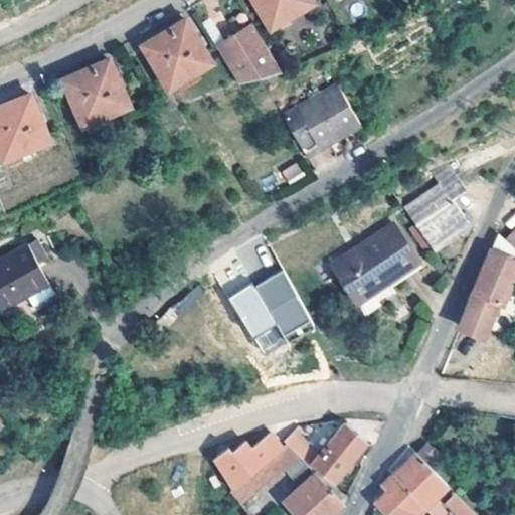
[(253,0),(270,25),(312,0),(311,0),(253,0)]
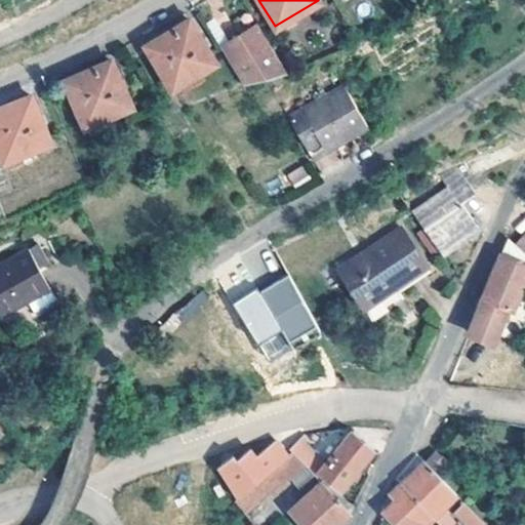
[(189,23),(187,19),(172,28),(146,44),(169,87),(213,62),(203,46),(189,23)]
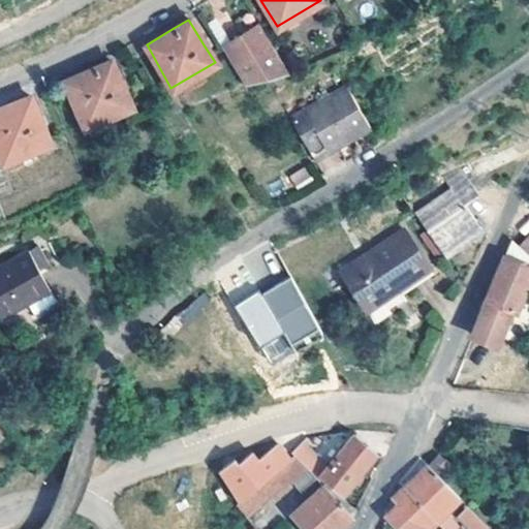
[(211,43),(197,20),(190,23),(205,47),(211,43)]
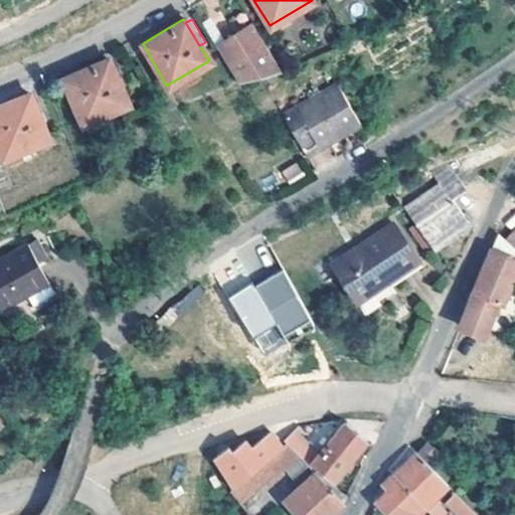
[(283,70),(253,22),(216,43),(239,80),(262,75),(283,70)]
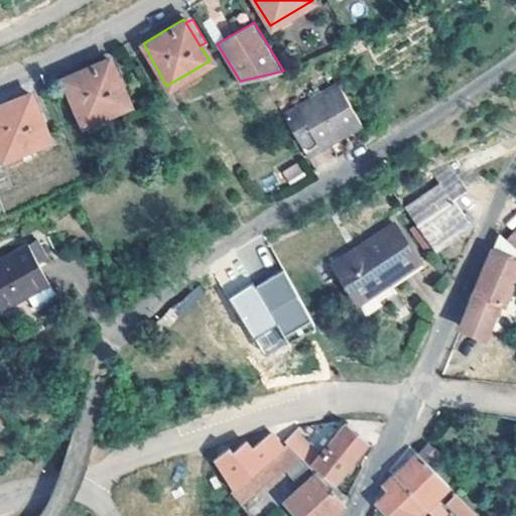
[(125,84),(114,56),(108,58),(119,86),(125,84)]
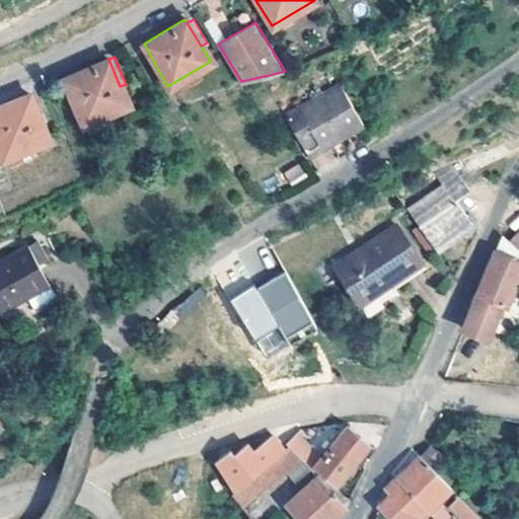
[(120,86),(108,59),(92,65),(64,78),(81,123),(127,103),(120,86)]
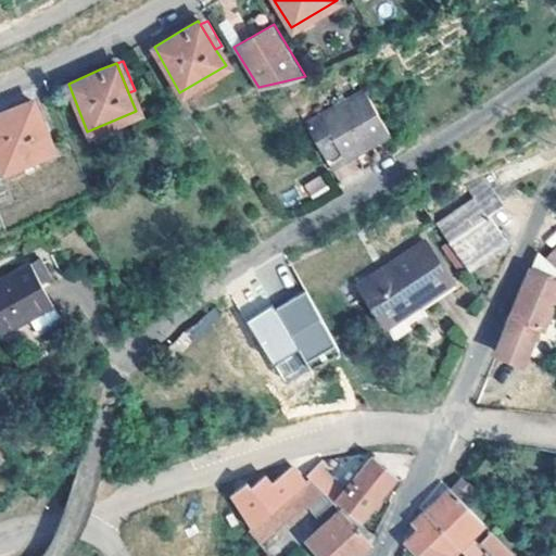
[(371,100),(365,90),(303,123),(313,141),(323,160),(350,146),(353,152),(389,133),(371,100)]
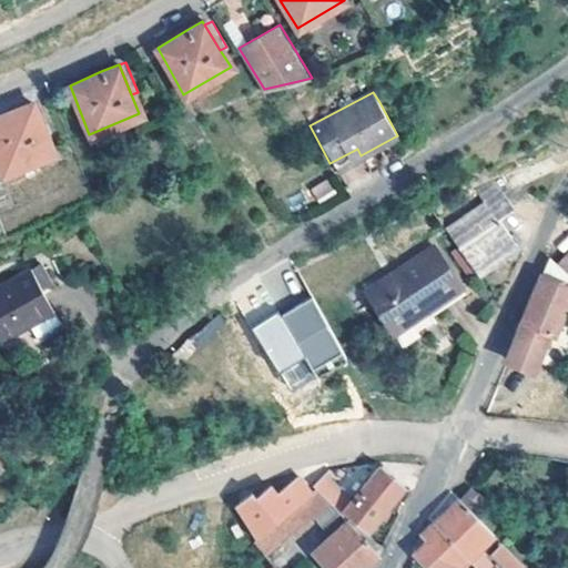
[(50,128),(38,99),(31,101),(44,131),(50,128)]
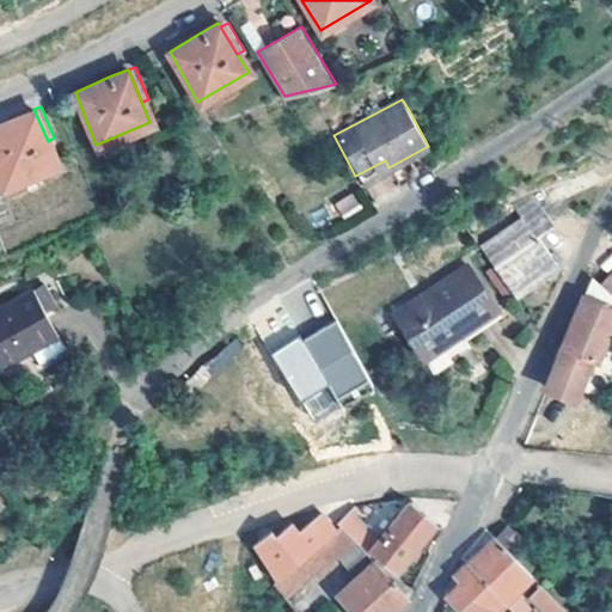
[(48,141),(34,109),(10,120),(0,123),(0,179),(1,184),(56,161),(48,141)]
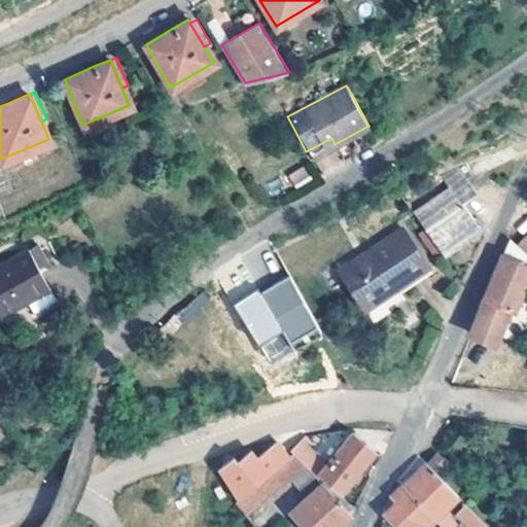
[(335,144),(331,138),(306,151),(310,159),(335,144)]
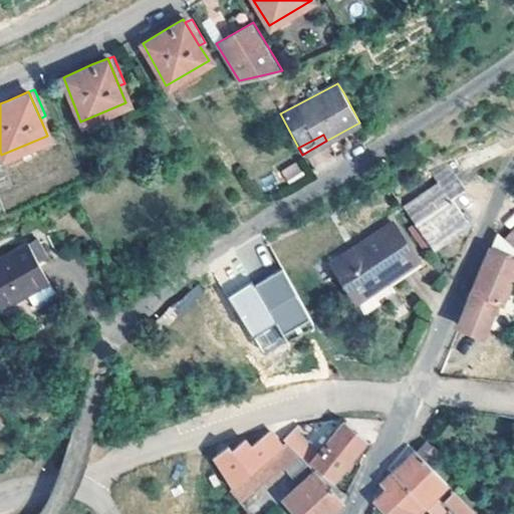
[(466,187),(449,164),(433,175),(442,186),(404,206),(432,249),(469,224),(452,197),(466,187)]
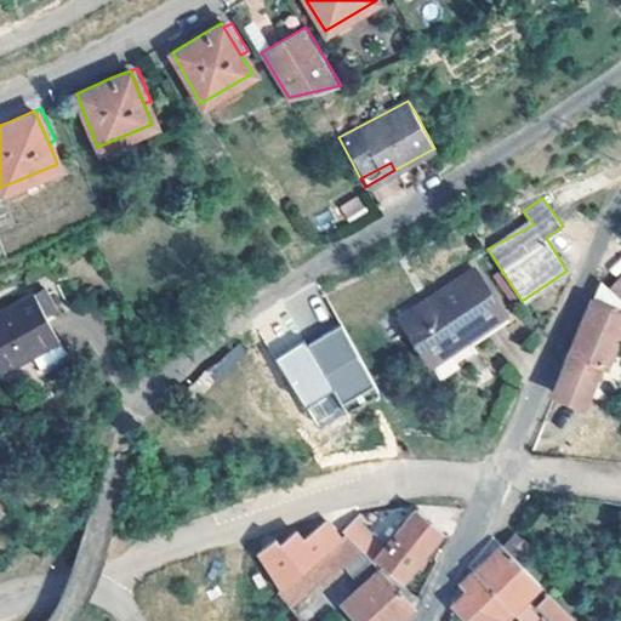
[(469,271),(429,297),(396,319),(437,376),(463,358),(474,352),(469,345),(465,337),(500,314),(469,271)]
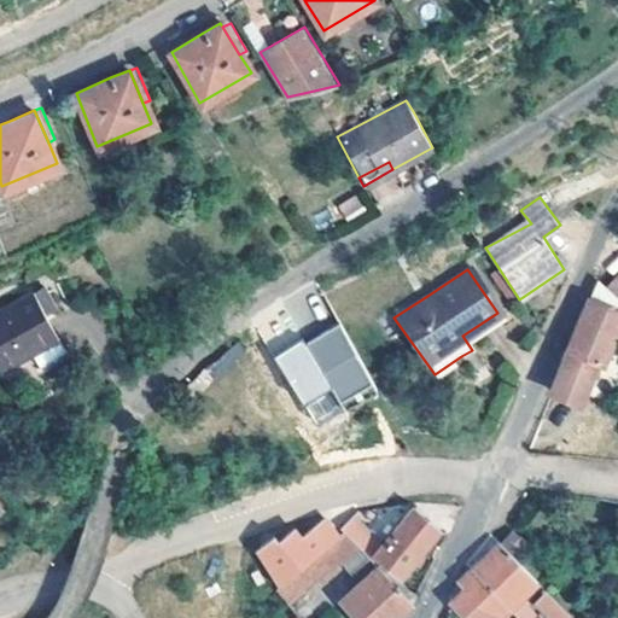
[(617,269),(602,284),(617,298),(617,269)]
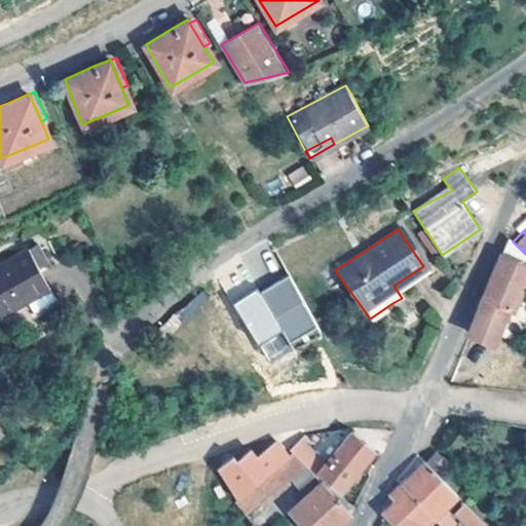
[(490,275),(468,328),(494,339),(506,305),(512,307),(525,274),(525,254),(513,241),(506,236),(490,275)]
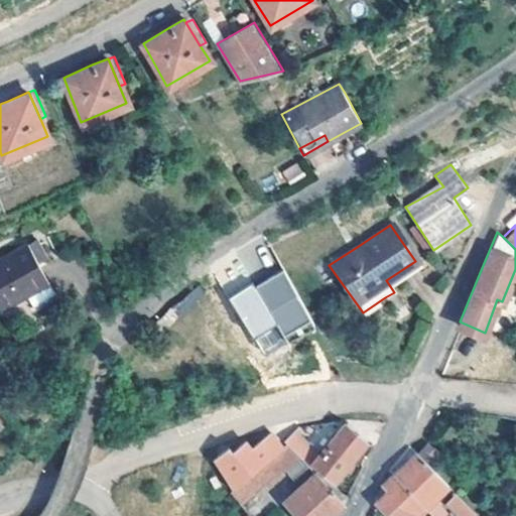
[(46,257),(35,237),(0,256),(0,306),(25,293),(31,304),(53,292),(36,262),(46,257)]
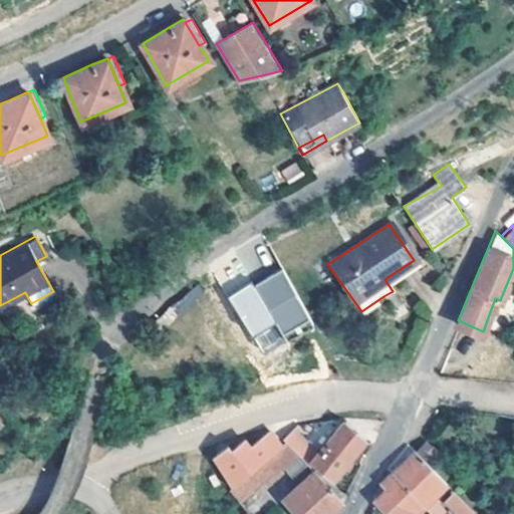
[(418,266),(414,260),(384,279),(389,285),(418,266)]
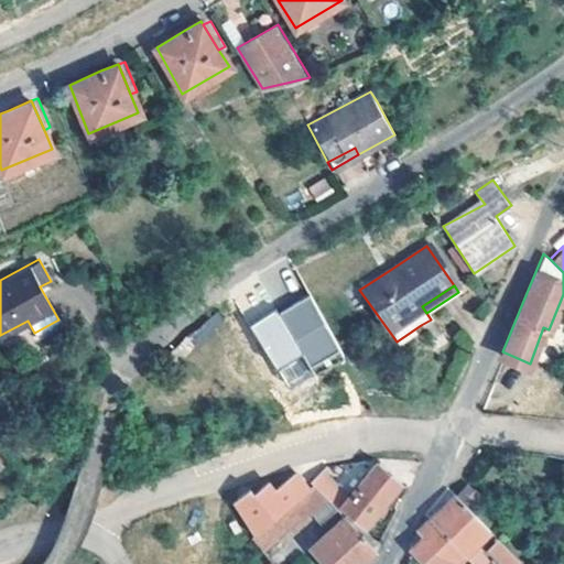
[(279,315),(312,369),(343,351),(311,296),(279,315)]
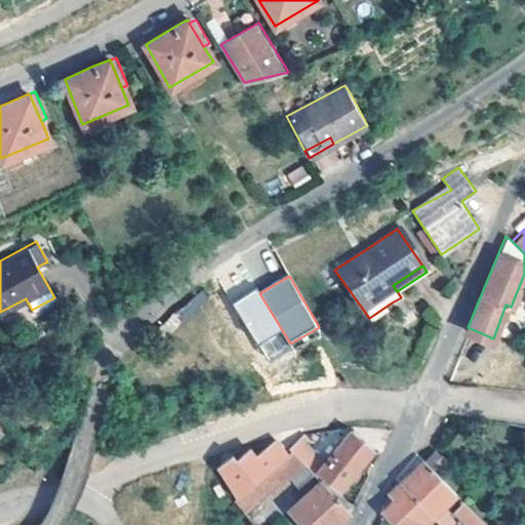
[(323,333),(319,327),(290,344),(294,350),(323,333)]
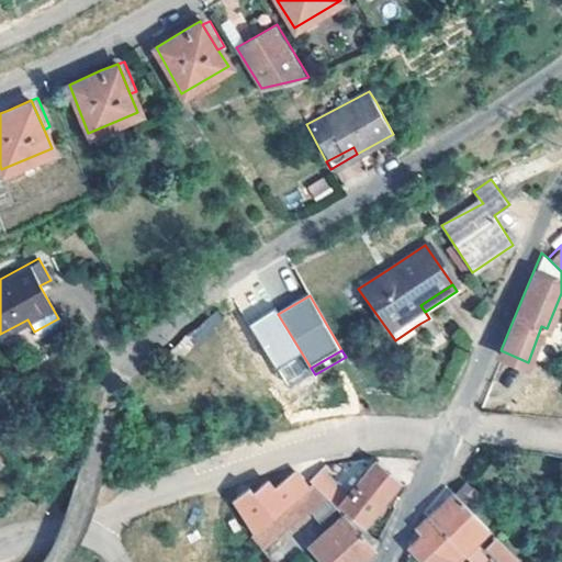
[(312,482),(334,505),(339,509),(343,506),(361,523),(397,479),(377,460),(348,495),(324,474),(329,469),(325,464),(310,481),(312,482)]
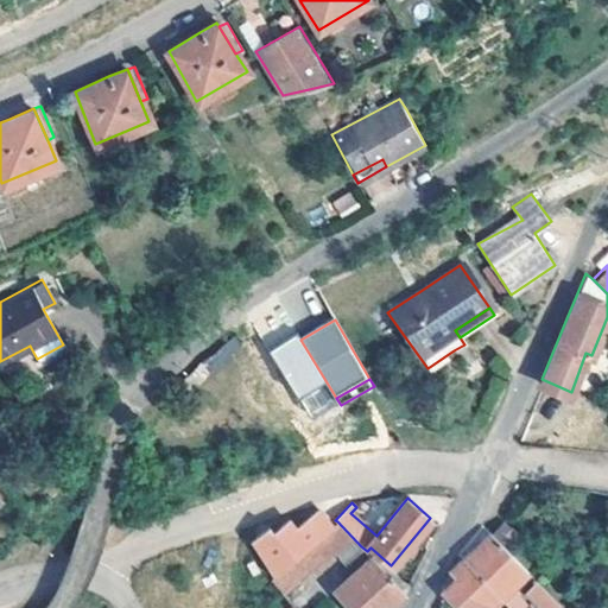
[(337,521),(335,520),(322,507),(301,525),(293,517),(279,529),(274,523),(249,542),(272,575),(304,548),(337,521)]
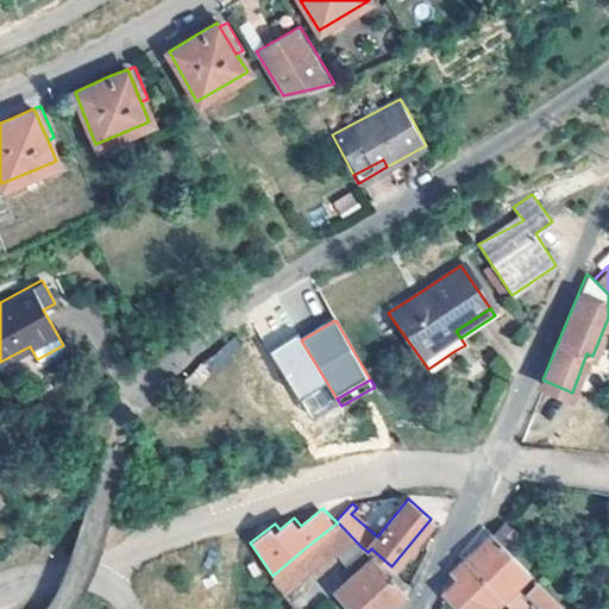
[(345,564),(362,547),(338,522),(305,548),(272,576),(269,578),(283,595),(336,554),(345,564)]
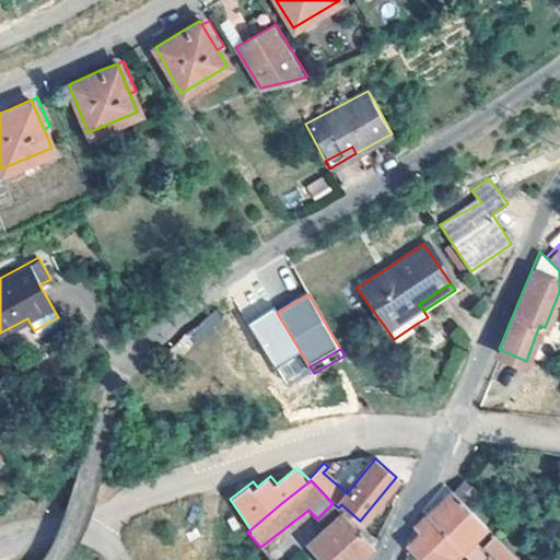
[(522,559),(450,489),(415,525),(420,533),(408,543),(406,550),(416,559),(463,559),(468,556),(471,559),(522,559)]
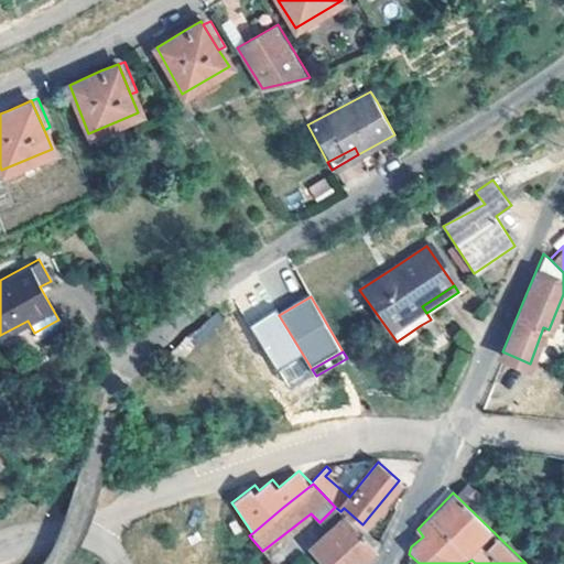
[(357,563),(373,549),(344,517),(310,546),(325,563),(357,563)]
